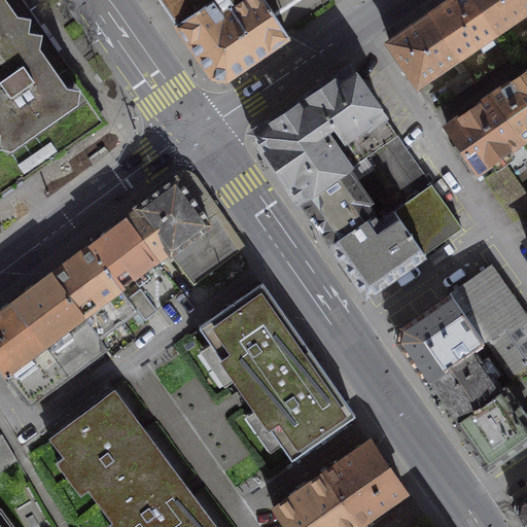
[(0,0),(0,49),(38,24),(21,0),(0,0)]
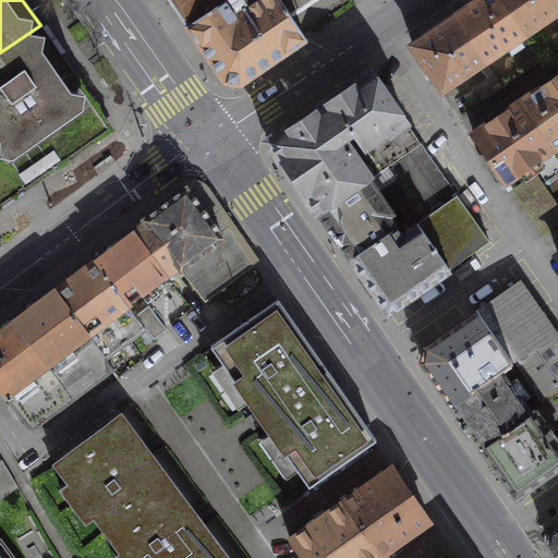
[(168,0),(186,26),(222,0),(227,0),(232,8),(242,0),(168,0)]
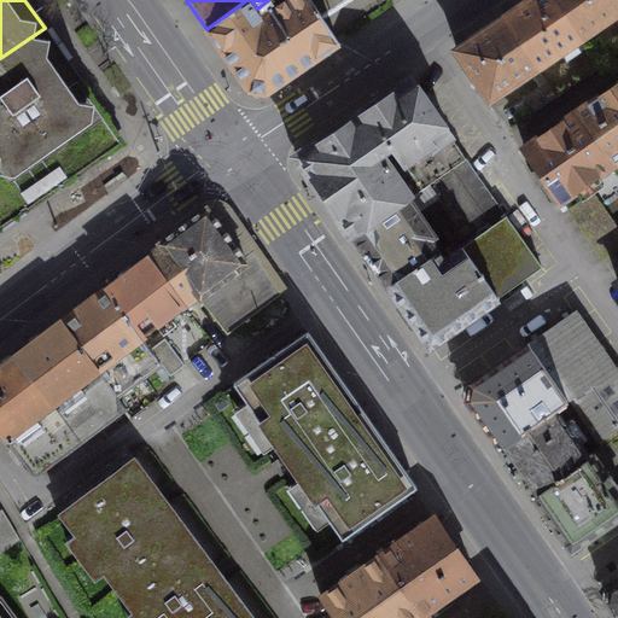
[(251,0),(246,0),(207,29),(211,36),(251,92),(257,92),(264,93),(339,42),(310,0),(268,0),(257,9),(251,0)]
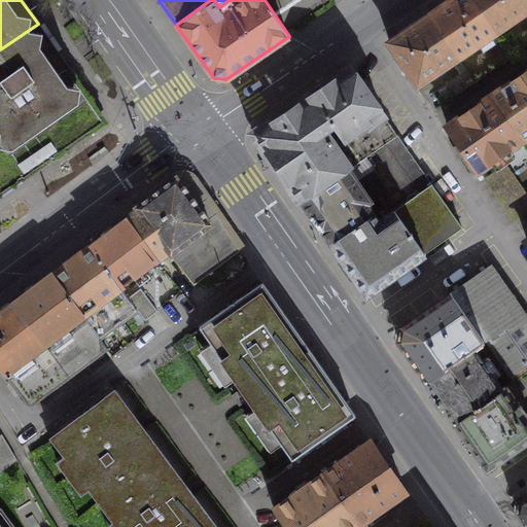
[(494,31),(473,0),(451,0),(428,15),(456,57),(494,31)]
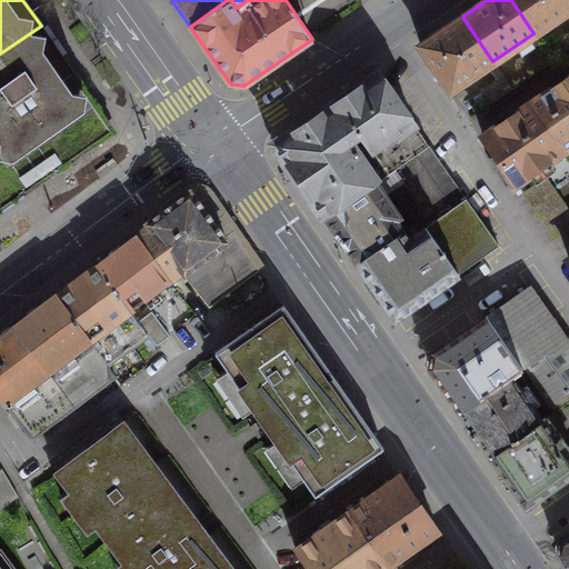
[(568,9),(568,0),(511,0),(533,33),(568,9)]
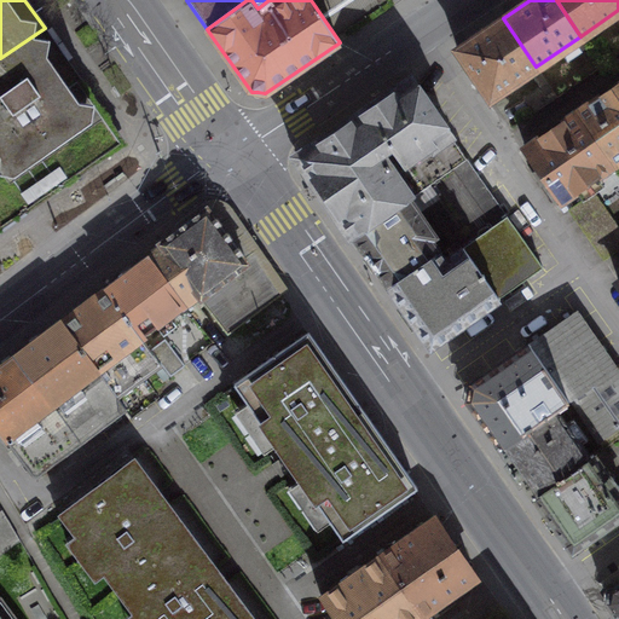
[(536,67),(503,18),(457,48),(490,97),(536,67)]
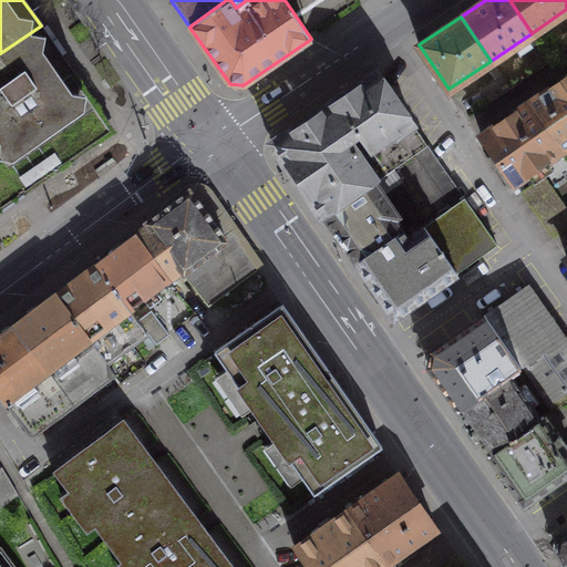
[(115,131),(41,26),(0,53),(0,162),(23,195),(115,131)]
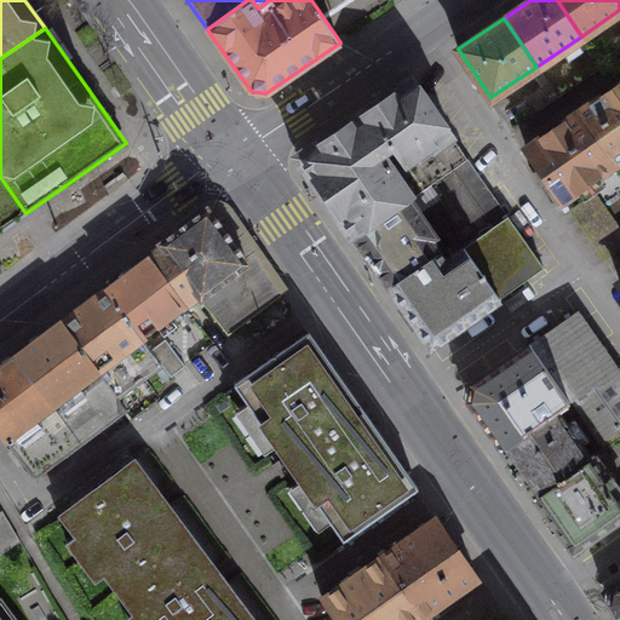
[(412,197),(468,159),(413,80),(356,119),(412,197)]
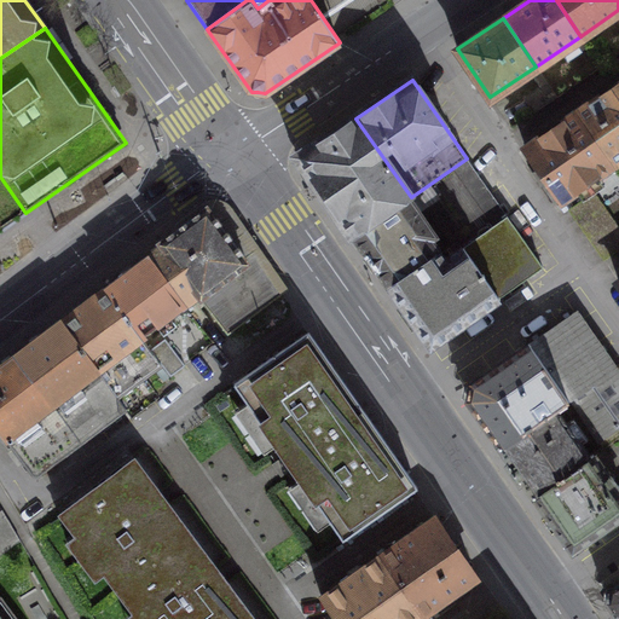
[(618,81),(576,113),(611,166),(618,160),(618,81)]
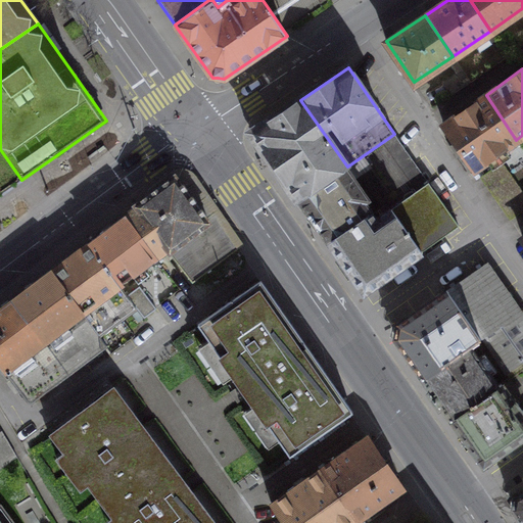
[(516,140),(486,95),(443,125),(475,170),(516,140)]
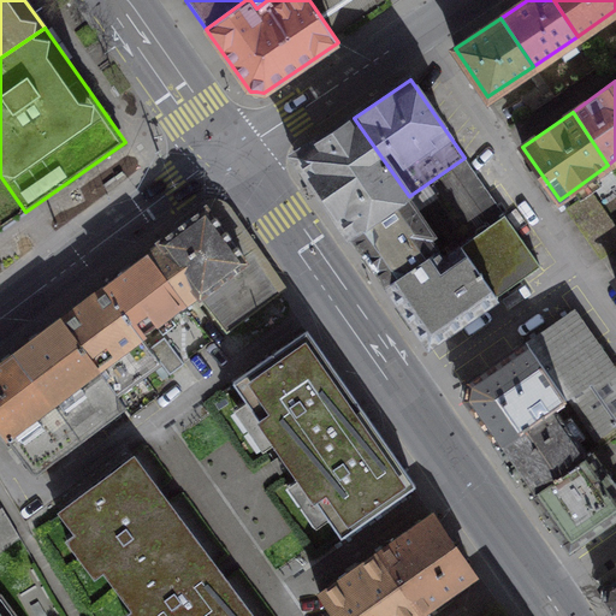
[(354,118),(302,153),(302,163),(353,236),(407,197),(409,196),(354,118)]
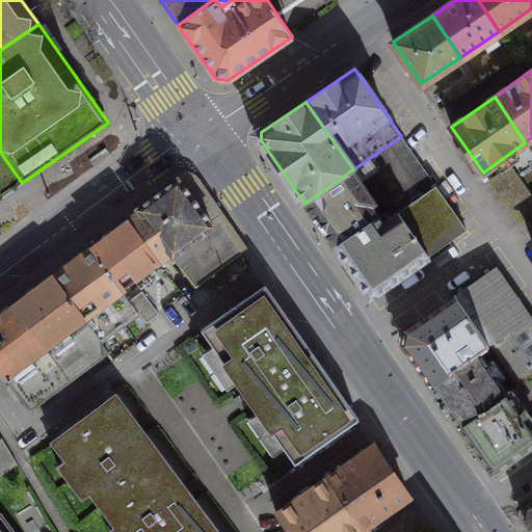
[(396,212),(428,257),(467,230),(401,136),(353,169),(351,170),(358,180),(376,168),(403,207),(396,212)]
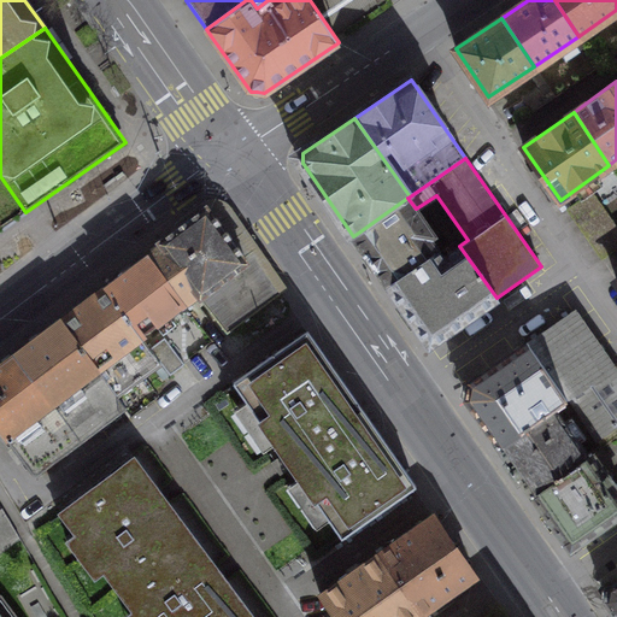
[(595,250),(601,259),(616,247),(616,230),(593,197),(569,213),(576,223),(595,250)]
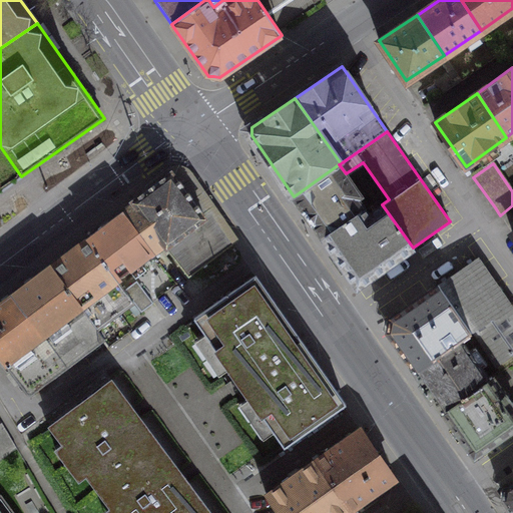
[(339,164),(294,196),(323,237),(364,208),(356,197),(360,194),(346,173),(339,164)]
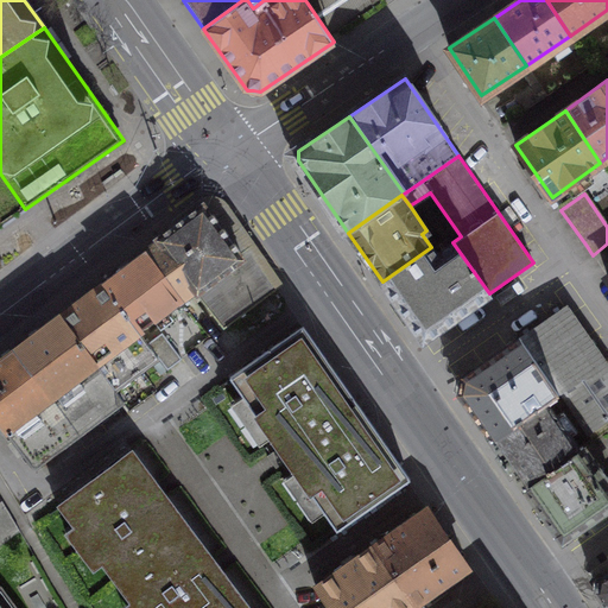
[(240,255),(202,204),(156,239),(158,241),(146,251),(182,298),(194,290),(240,255)]
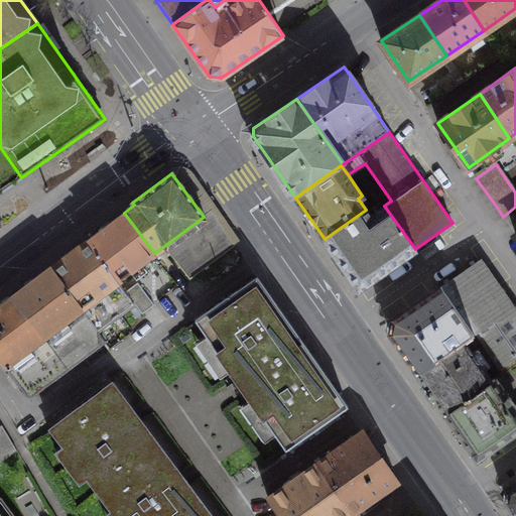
[(366,210),(325,239),(359,288),(415,249),(384,206),(370,217),(366,210)]
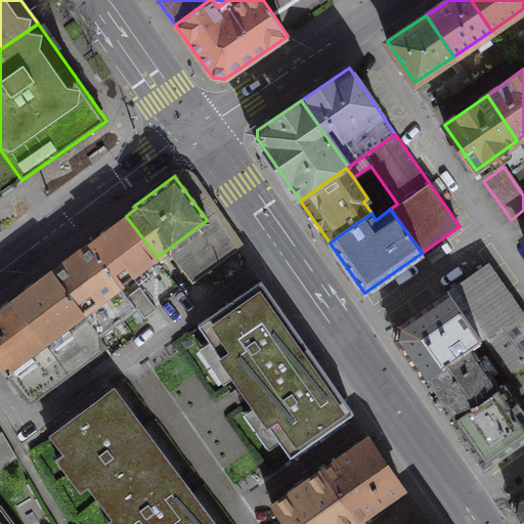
[(157,257),(126,216),(88,244),(119,285),(157,257)]
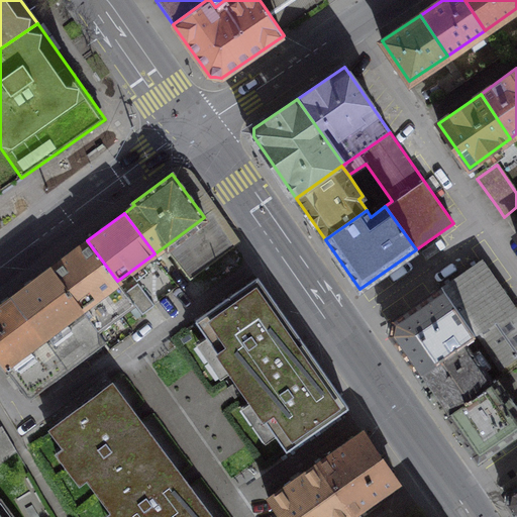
[(213,213),(204,217),(165,246),(190,279),(235,244),(213,213)]
